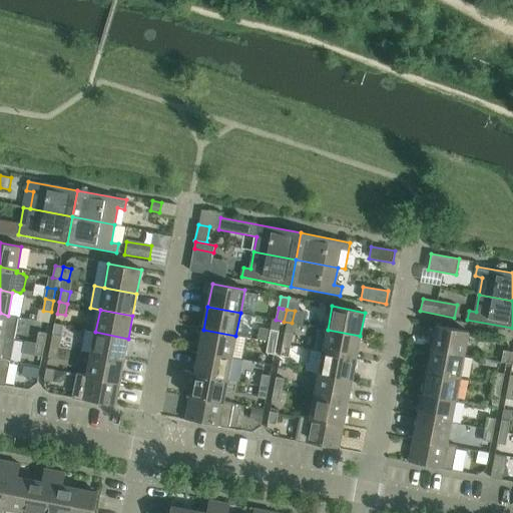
[(8,316),(0,313),(0,337),(14,340),(18,318),(8,316)]
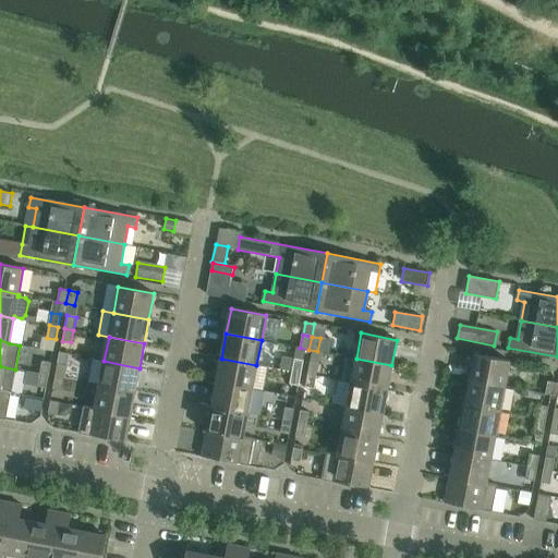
[(474,354),(469,380),(505,387),(509,361),(474,354)]
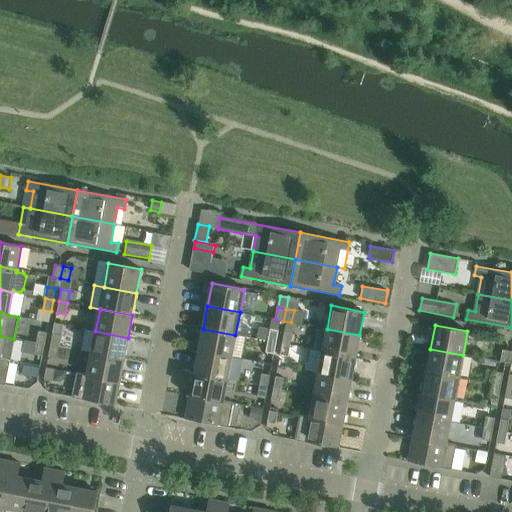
[(327,329),(317,327),(313,349),(322,351),(355,358),(359,335),(327,329)]
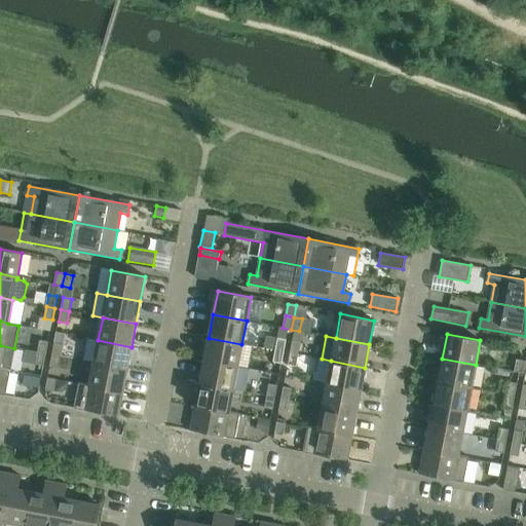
[(209,338),(204,361),(237,367),(241,344),(209,338)]
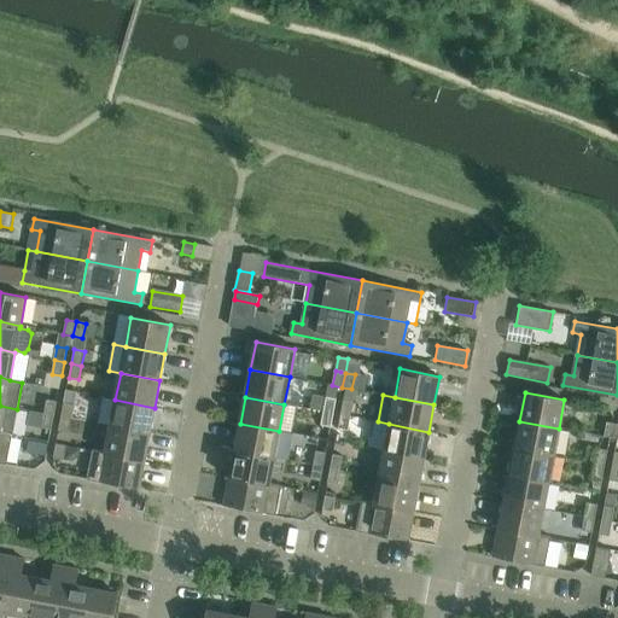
[(326,397),(324,412),(333,414),(336,400),(326,397)]
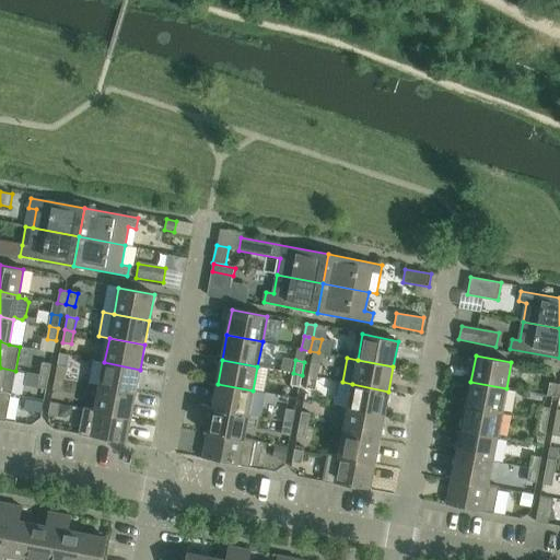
[(43,362),(39,375),(49,377),(51,364),(43,362)]
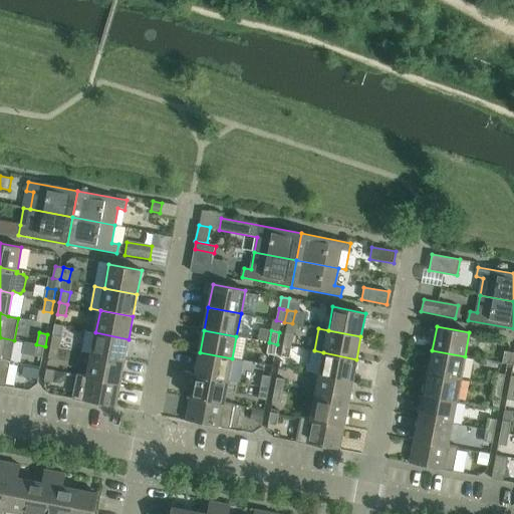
[(95,332),(91,355),(124,361),(129,339),(95,332)]
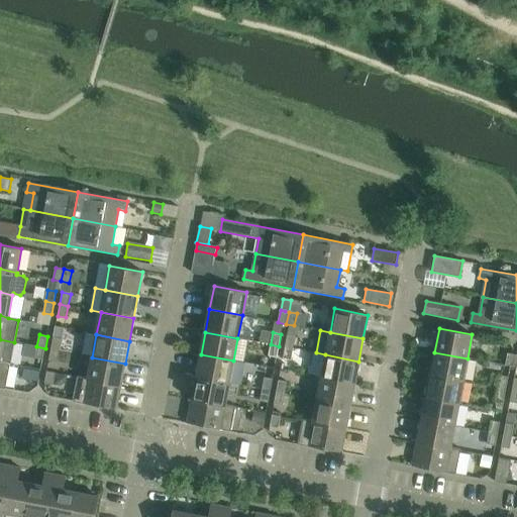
[(287,335),(285,347),(293,348),(295,337),(287,335)]
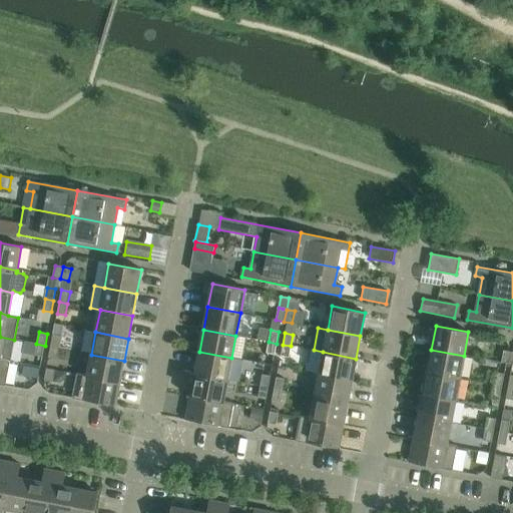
[(53,335),(50,347),(59,348),(61,337),(53,335)]
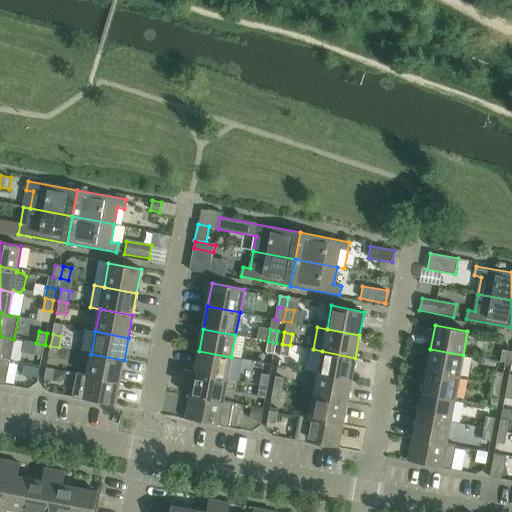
[(14,339),(0,336),(0,358),(10,360),(14,339)]
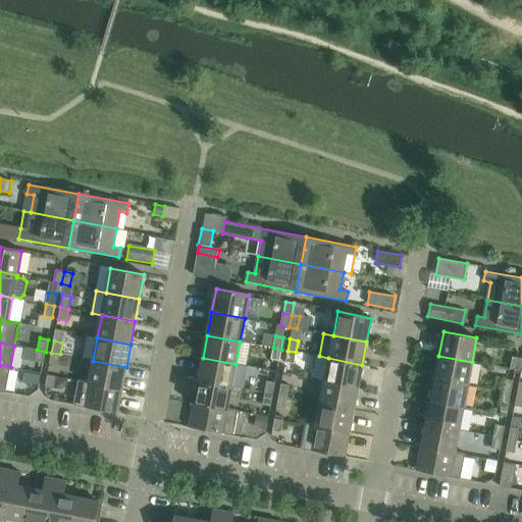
[(281,350),(273,348),(271,359),(279,361),(281,350)]
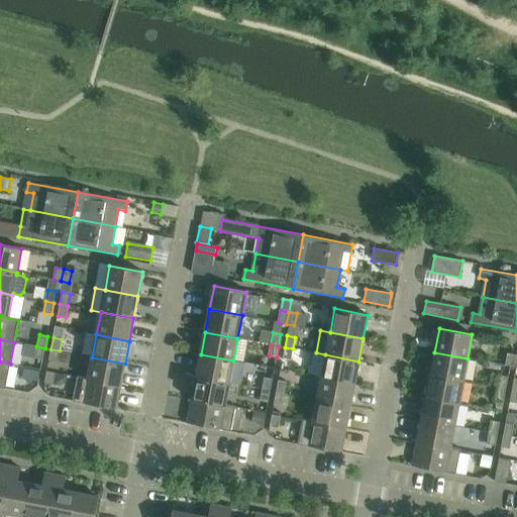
[(45,348),(36,346),(34,358),(42,359),(45,348)]
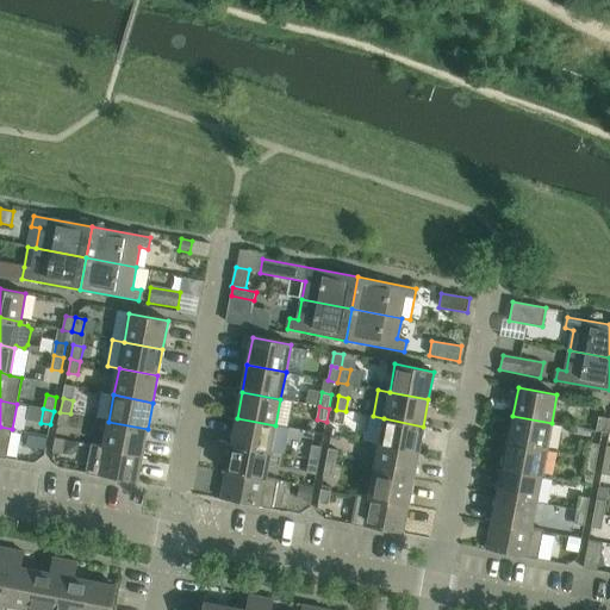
[(346,411),(336,410),(334,423),(343,425),(346,411)]
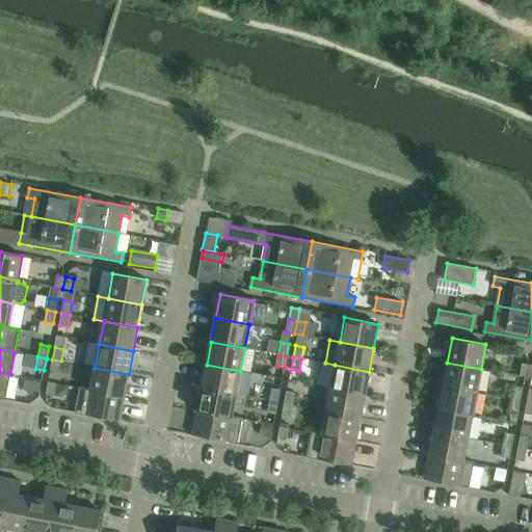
[(61,361),(52,360),(50,371),(58,373),(61,361)]
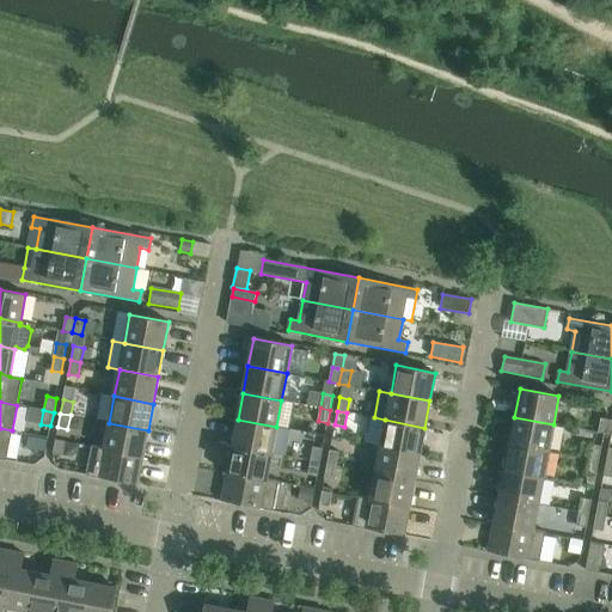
[(514,417),(509,444),(549,451),(554,424),(514,417)]
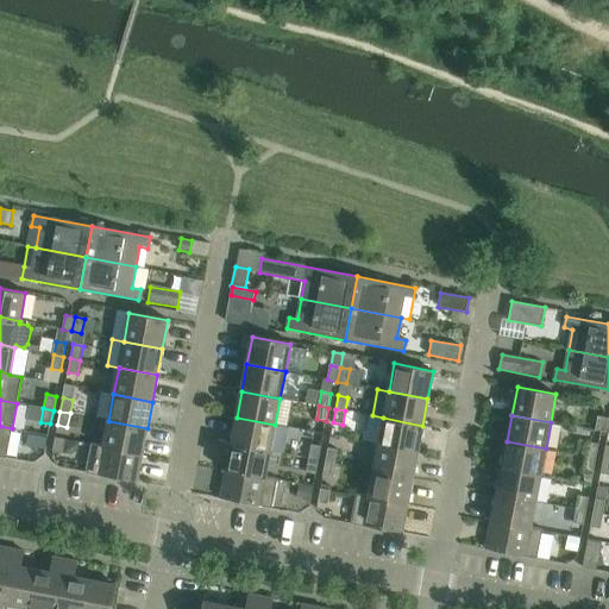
[(595,431),(604,432),(607,419),(597,416),(595,431)]
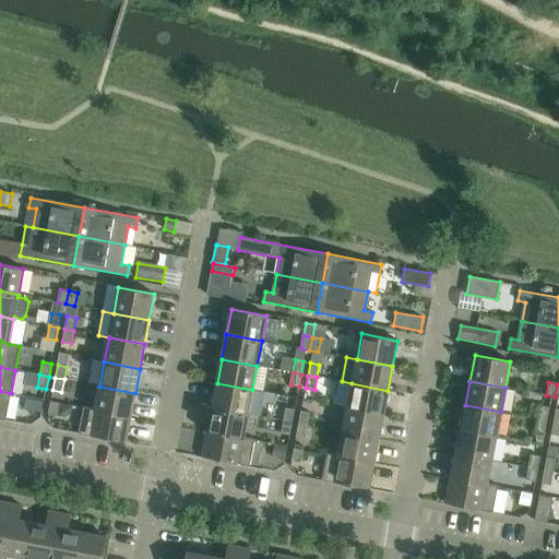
[(217,383),(212,407),(248,415),(252,390),(217,383)]
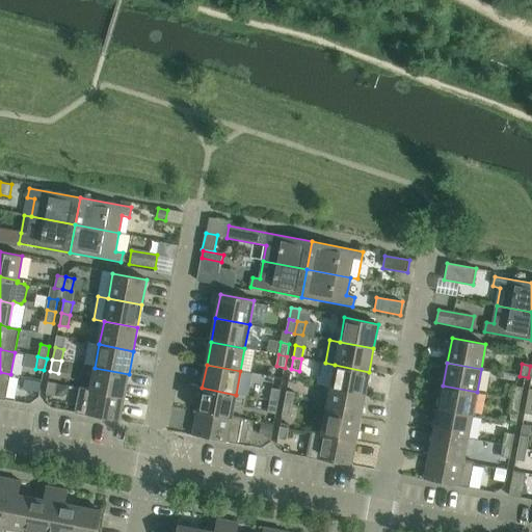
[(335,365),(330,389),(365,395),(369,372),(335,365)]
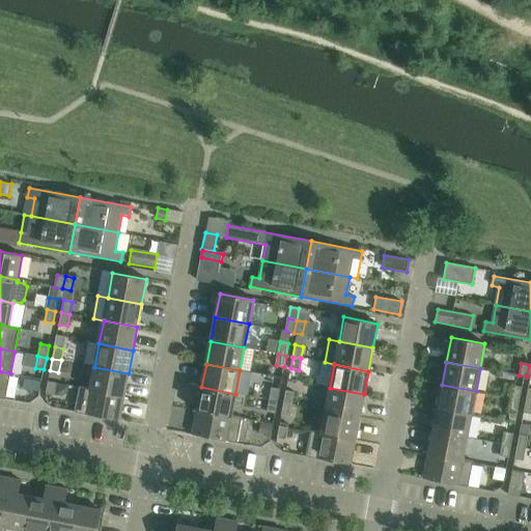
[(94,367),(90,389),(90,390),(123,396),(129,373),(94,367)]
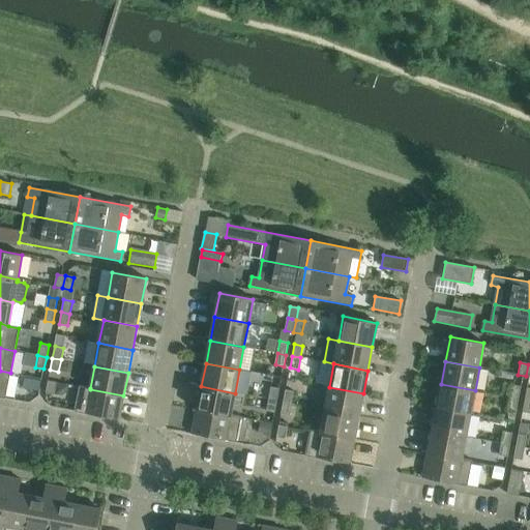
[(0,398),(5,399),(10,373),(0,371),(0,398)]
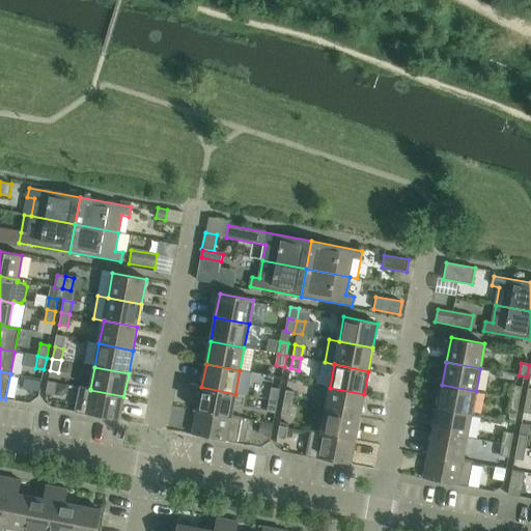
[(25,379),(23,389),(39,392),(42,382),(25,379)]
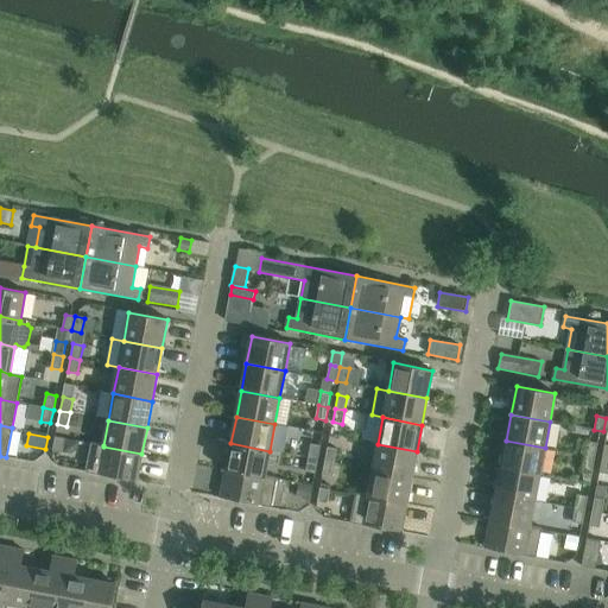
[(55,437),(52,451),(62,453),(64,439),(55,437)]
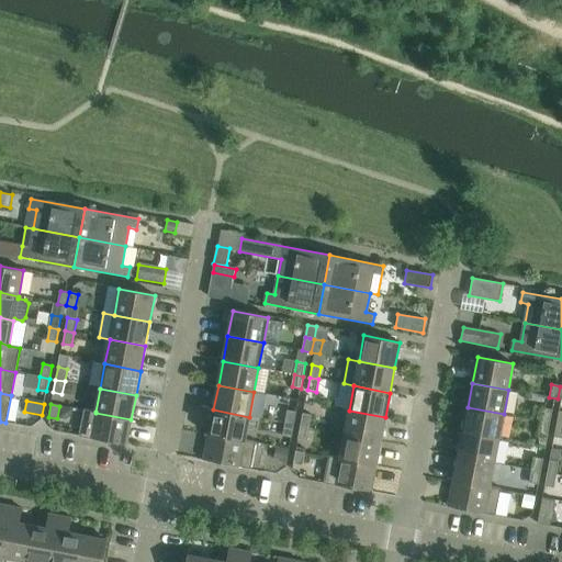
[(59,406),(57,418),(65,420),(71,415),(72,408),(59,406)]
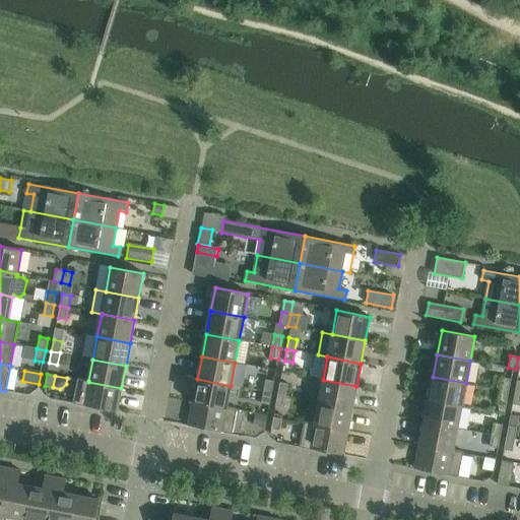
[(433,377),(429,399),(461,406),(466,383),(433,377)]
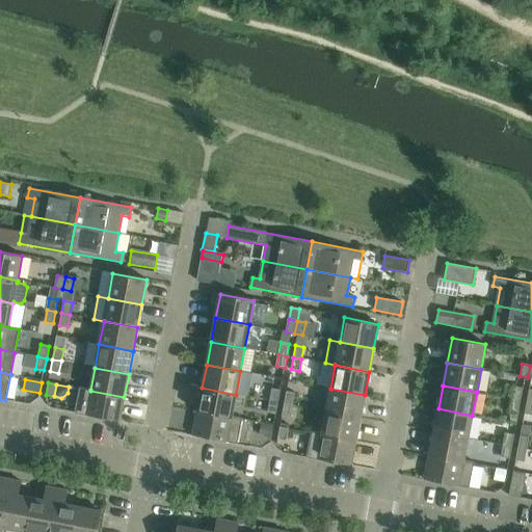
[(514,387),(511,399),(521,400),(523,389),(514,387)]
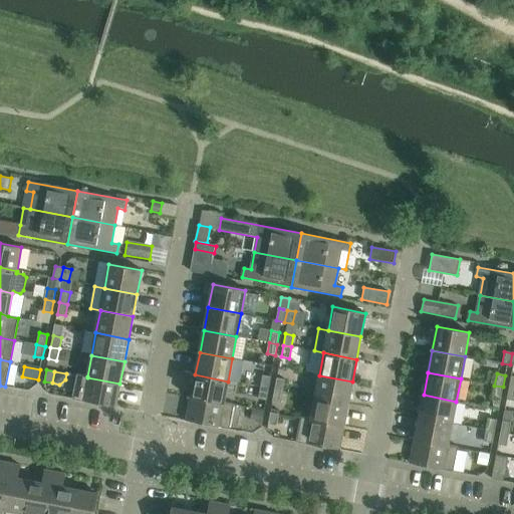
[(87,377),(87,376),(77,374),(72,400),(115,408),(119,383),(87,377)]
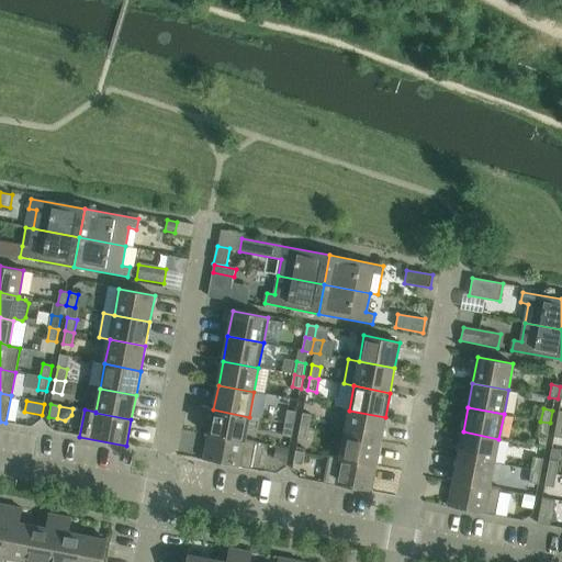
[(213,409),(209,435),(245,441),(245,440),(249,417),(213,409)]
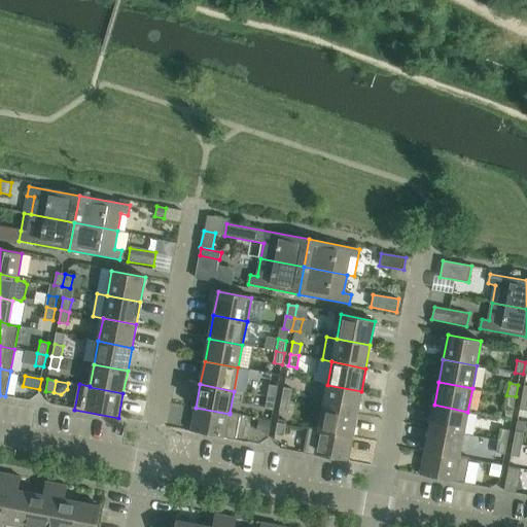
[(269,385),(267,397),(276,398),(278,387),(269,385)]
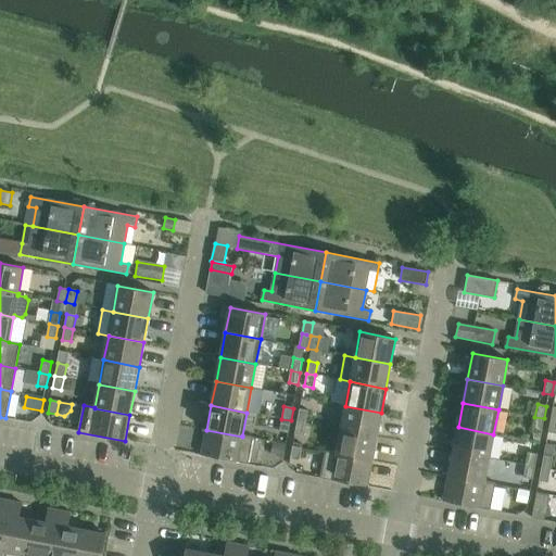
[(345,406),(341,430),(376,437),(381,413),(345,406)]
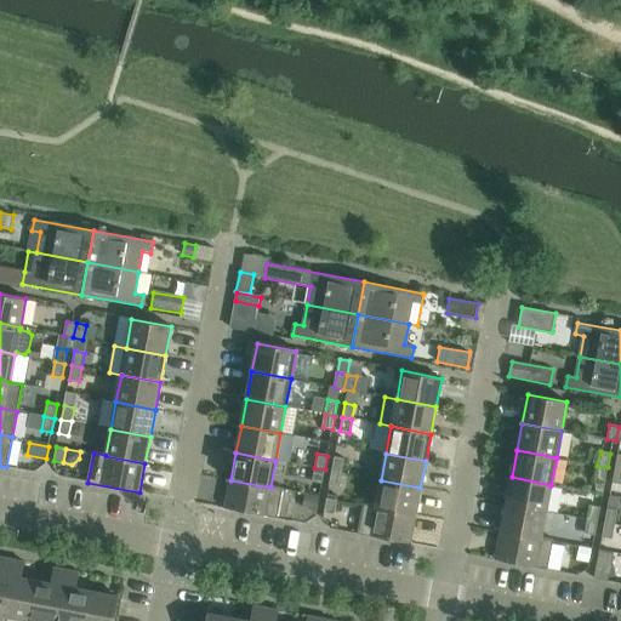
[(335,457),(331,471),(342,473),(345,459),(335,457)]
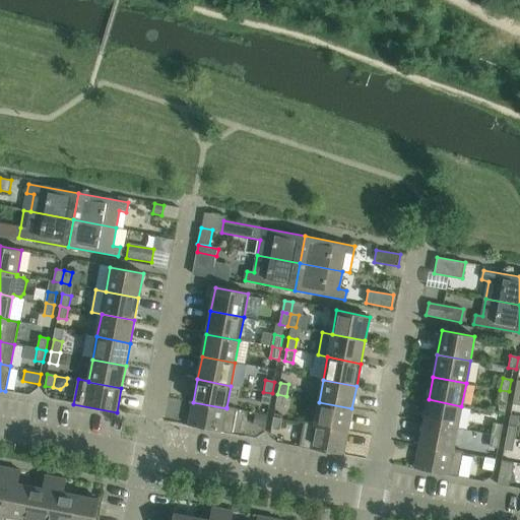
[(509,391),(500,390),(498,401),(507,403),(509,391)]
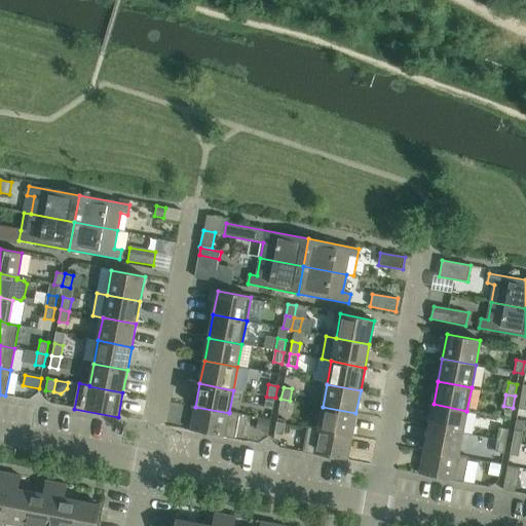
[(275,398),(266,397),(264,408),(272,410),(275,398)]
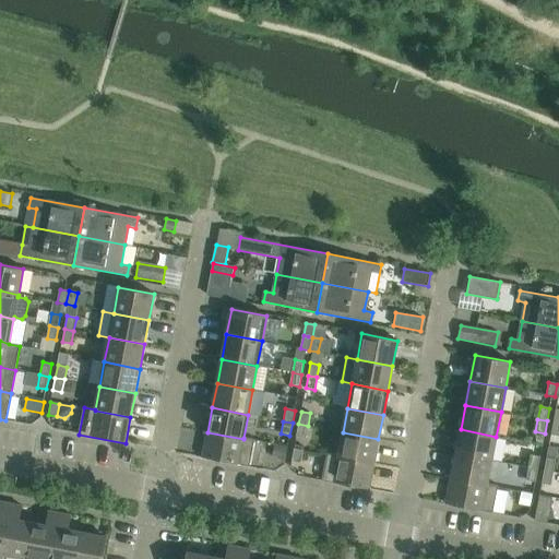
[(308,426),(298,424),(296,437),(305,439),(308,426)]
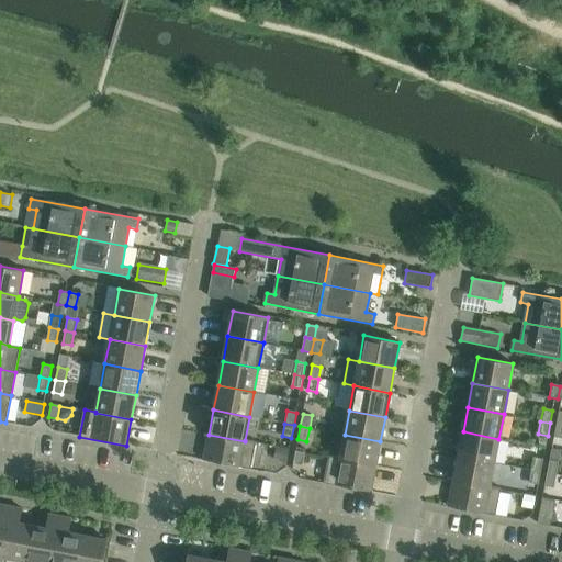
[(463,431),(458,457),(494,463),(498,439),(463,431)]
